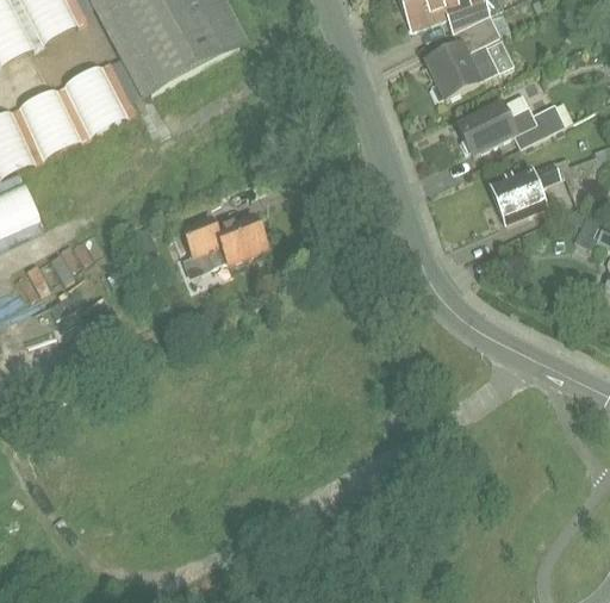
[(250,44),(226,0),(88,0),(144,101),(250,44)]
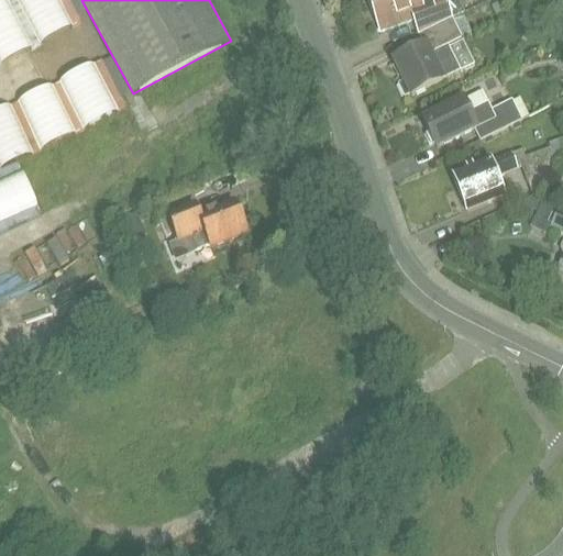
[(462,9),(457,0),(371,0),(381,28),(415,15),(419,30),(452,13),(462,9)]
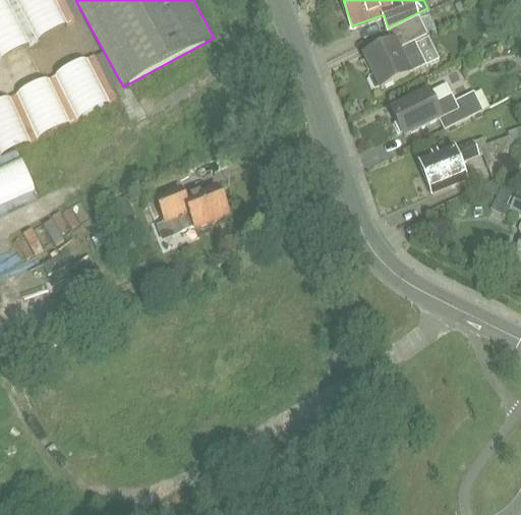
[(458,0),(454,2),(458,10),(468,5),(466,0),(458,0)]
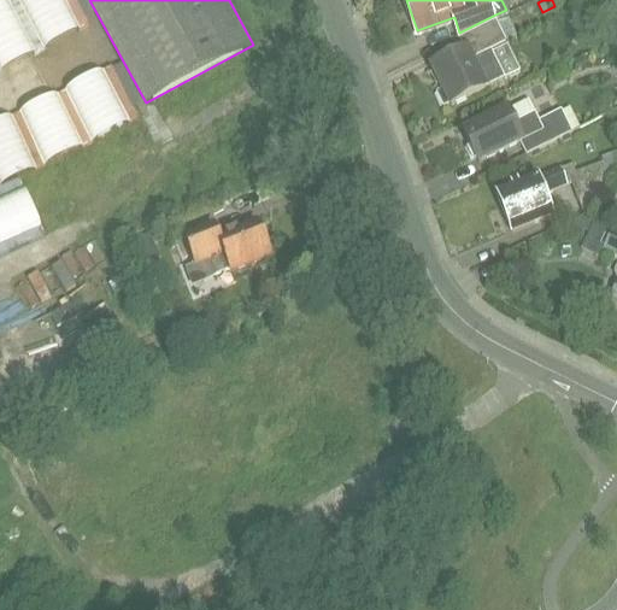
[(486,83),(521,65),(495,15),(459,33),(465,46),(433,63),(444,84),(438,88),(445,101),(451,98),(452,100),(486,83)]
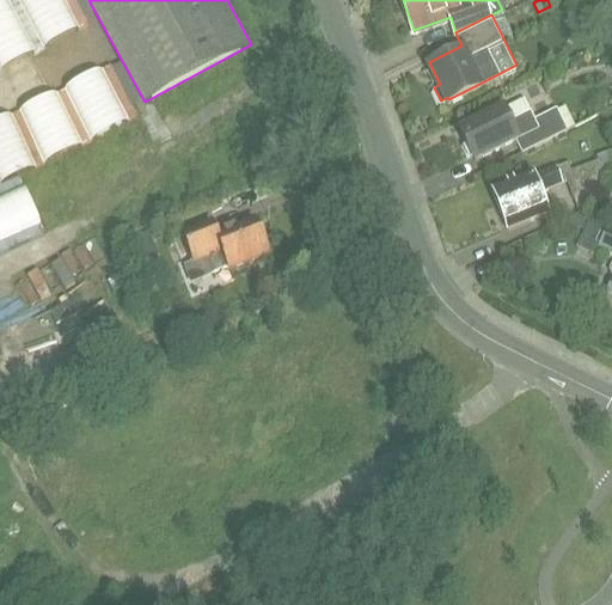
[(522,148),(560,130),(567,127),(556,105),(533,116),(530,109),(510,118),(503,105),(460,126),(476,157),(516,136),(522,148)]
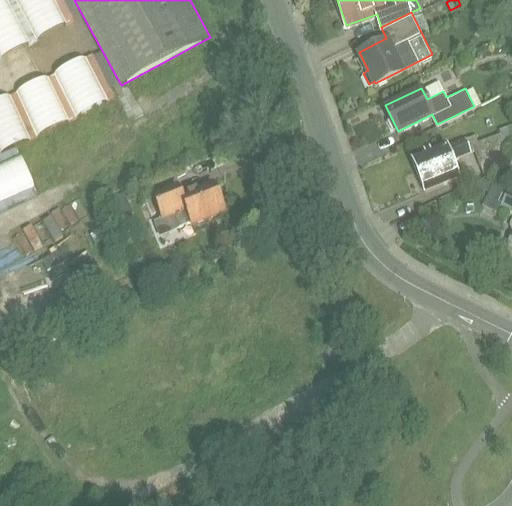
[(511,122),(498,128),(500,133),(502,132),(506,142),(511,129),(511,122)]
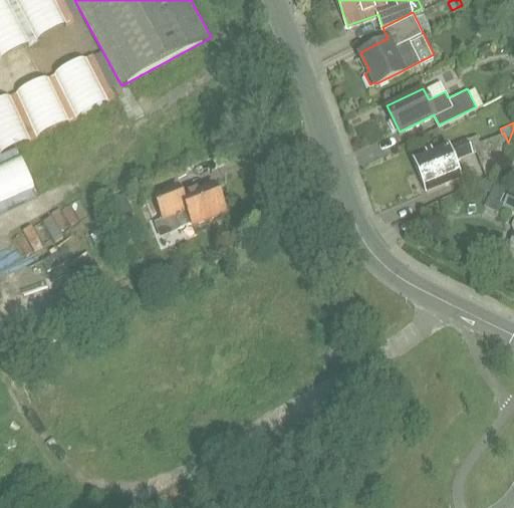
[(459,157),(473,151),(477,150),(486,176),(493,173),(508,143),(504,133),(502,134),(480,142),(477,135),(467,138),(454,144),(452,139),(413,155),(427,189),(466,173),(459,157)]
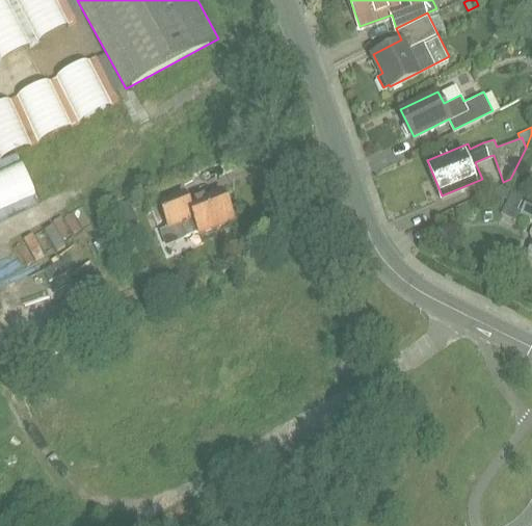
[(183,189),(159,199),(168,224),(160,227),(166,242),(187,234),(186,233),(198,228),(198,230),(233,216),(221,187),(188,201),(183,189)]
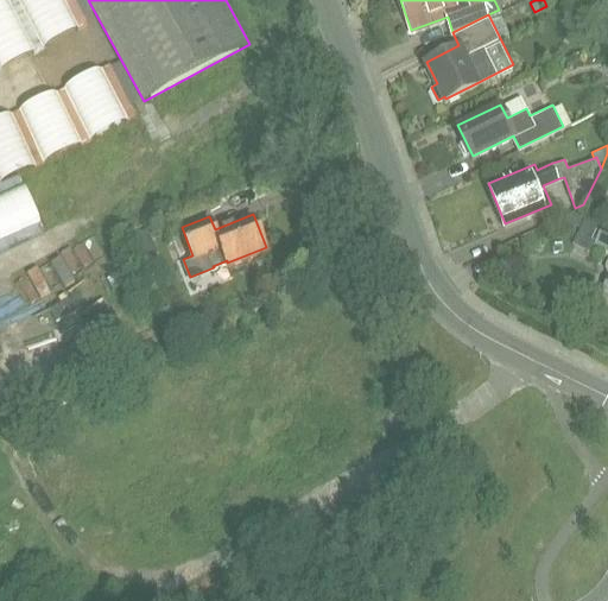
[(607,225),(603,223),(595,241),(607,248),(607,276),(603,288),(607,289),(607,225)]
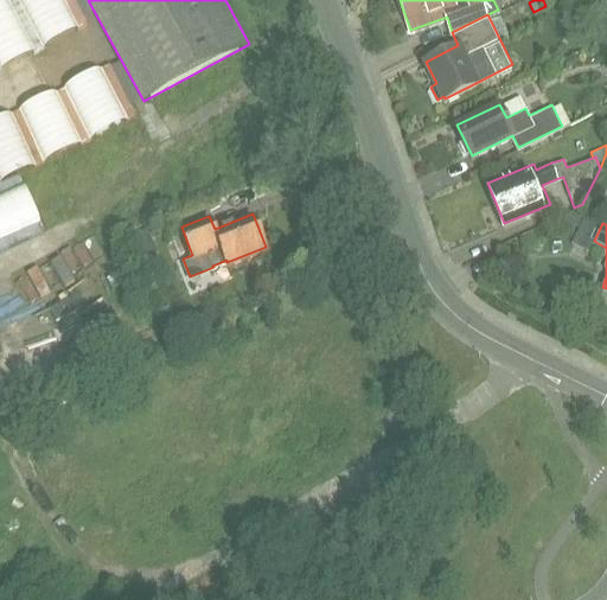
[(146,225),(133,231),(142,254),(157,248),(146,225)]
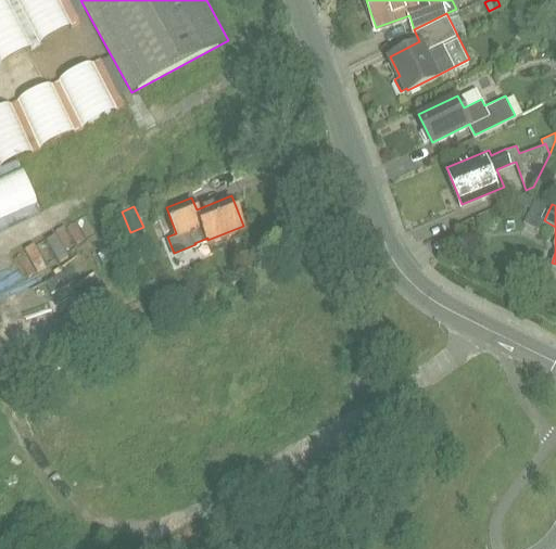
[(498,276),(494,283),(506,290),(510,282),(498,276)]
